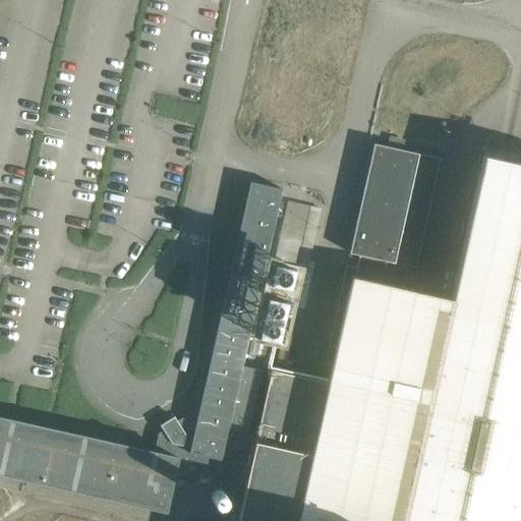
[(356,268),(354,277),(389,284),(394,263),(415,268),(440,159),(373,143),(348,253),(359,255),(356,268)]
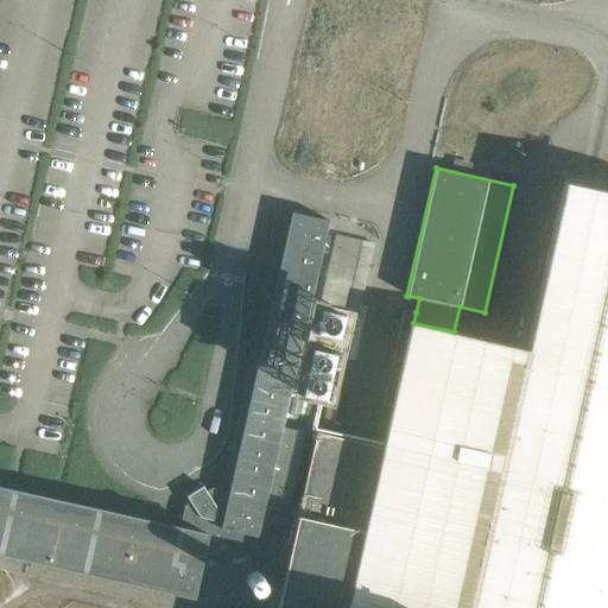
[(365,443),(337,437),(316,432),(298,510),(297,517),(278,601),(276,607),(607,607),(607,191),(602,190),(571,183),(564,182),(526,348),(512,344),(482,339),(454,331),(413,323),(416,312),(404,310),(382,404),(391,406),(382,447),(365,443)]
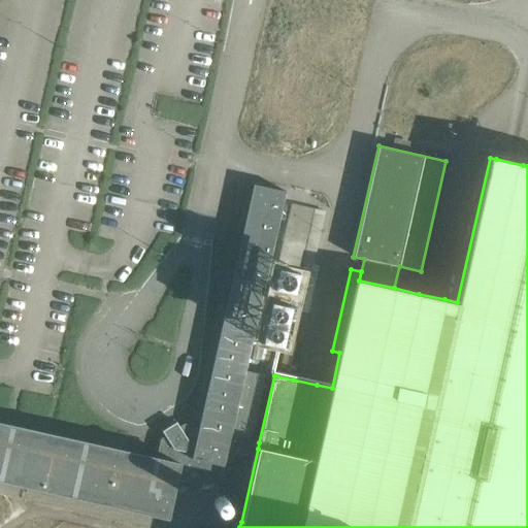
[(198,427),(192,458),(223,465),(227,444),(246,450),(248,450),(248,447),(258,449),(259,442),(250,440),(250,438),(229,434),(230,432),(243,371),(263,287),(277,222),(284,191),(283,191),(282,191),(255,185),(253,184),(252,187),(253,187),(198,427)]
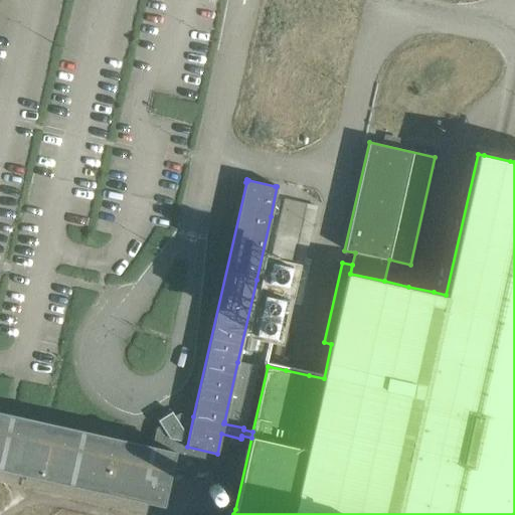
[(275,236),(305,244),(314,205),(283,198),(275,236)]
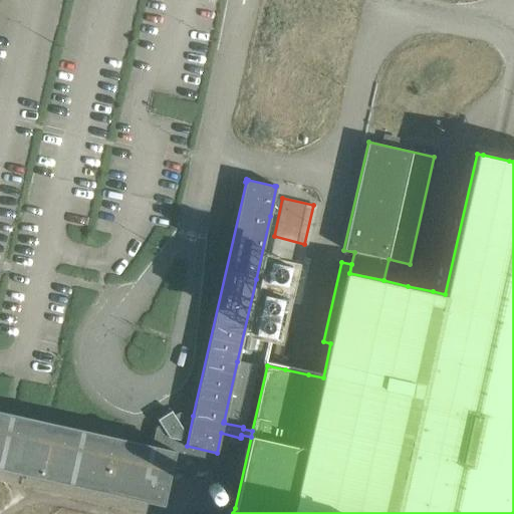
[(257,365),(237,361),(224,421),(244,426),(257,365)]
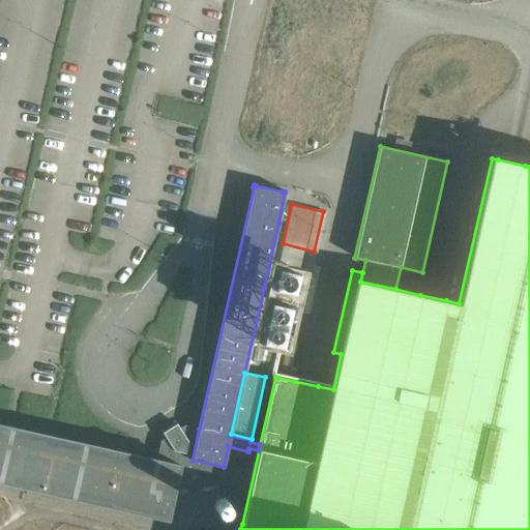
[(228,446),(224,467),(193,460),(199,429),(184,425),(179,429),(176,423),(162,433),(165,438),(159,441),(155,460),(141,457),(114,450),(112,449),(112,450),(85,444),(85,443),(83,443),(55,438),(56,437),(54,437),(26,431),(27,431),(25,430),(25,431),(0,424),(0,481),(20,486),(20,487),(21,487),(22,487),(49,493),(51,494),(51,493),(78,499),(78,500),(80,500),(80,499),(107,505),(107,506),(109,506),(136,512),(138,513),(138,512),(165,519),(165,520),(168,520),(169,518),(168,518),(173,496),(177,497),(186,492),(189,477),(198,471),(222,476),(231,471),(234,457),(245,459),(247,451),(228,446)]
